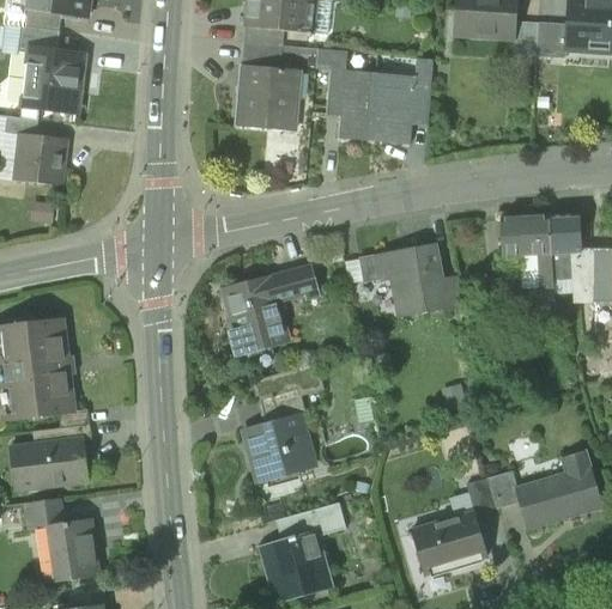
[(24,8),(25,0),(6,0),(2,24),(22,25),(24,8)]
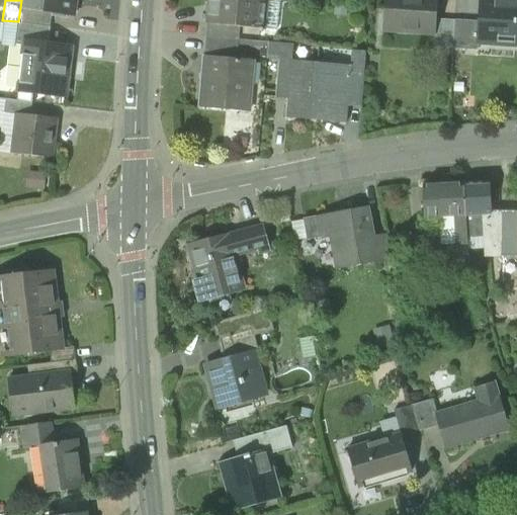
[(73,14),(75,0),(21,0),(20,7),(51,11),(73,14)]
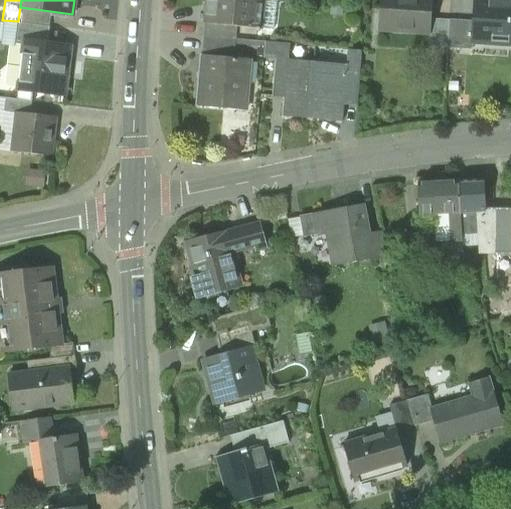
[(258,2),(258,0),(206,0),(203,22),(205,22),(236,25),(256,27),(258,2)]
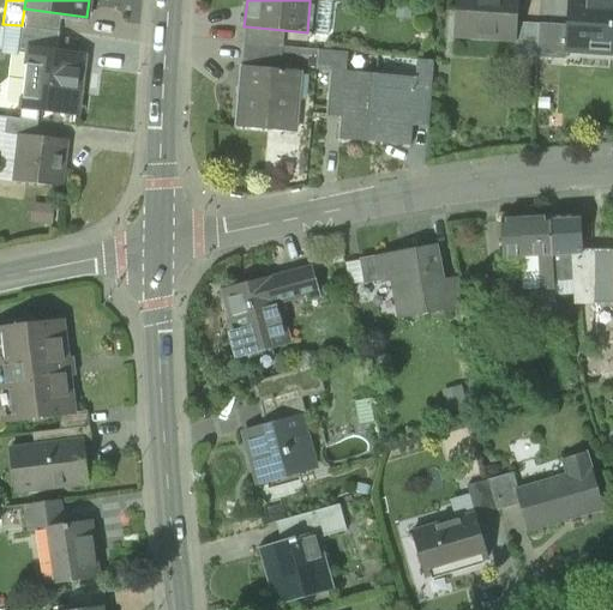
[(514,37),(515,38),(516,22),(517,0),(455,0),(455,11),(464,12),(463,35),(514,37)]
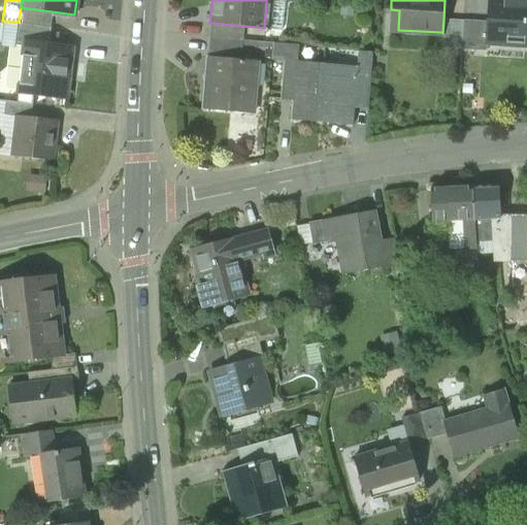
[(486,37),(526,40),(526,0),(488,0),(487,21),(486,37)]
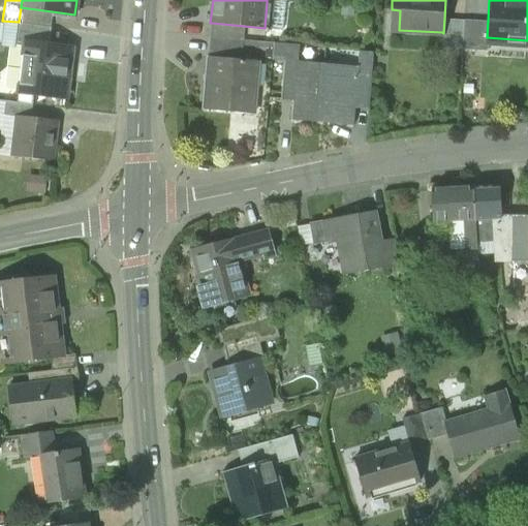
[(280,29),(283,4),(267,2),(265,28),(280,29)]
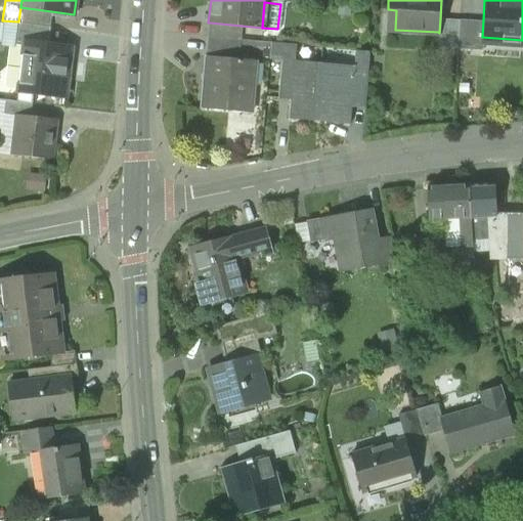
[(18,22),(25,23),(49,26),(51,11),(20,7),(18,22)]
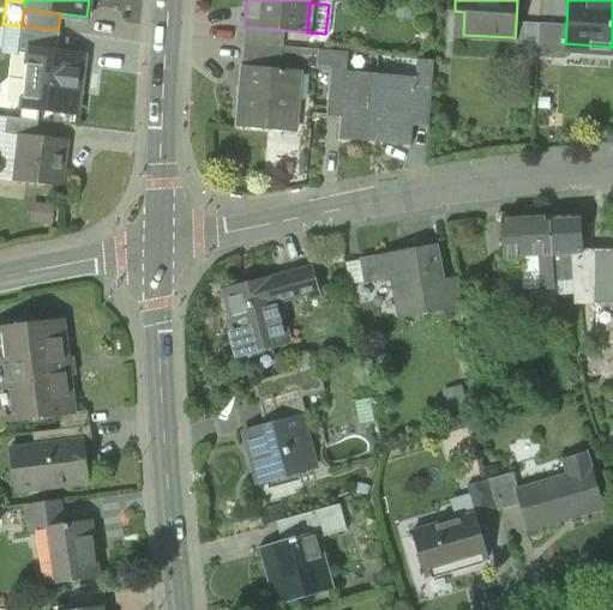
[(454,35),(463,35),(464,12),(455,11),(454,35)]
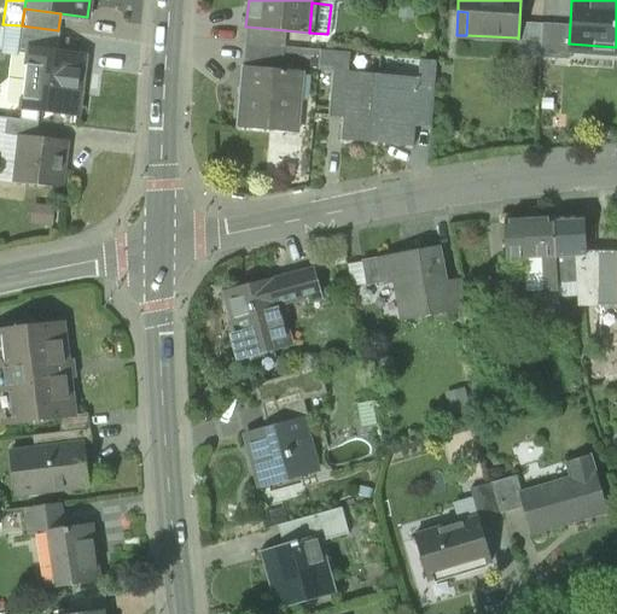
[(516,56),(539,57),(541,23),(519,22),(518,39),(517,37),(516,56)]
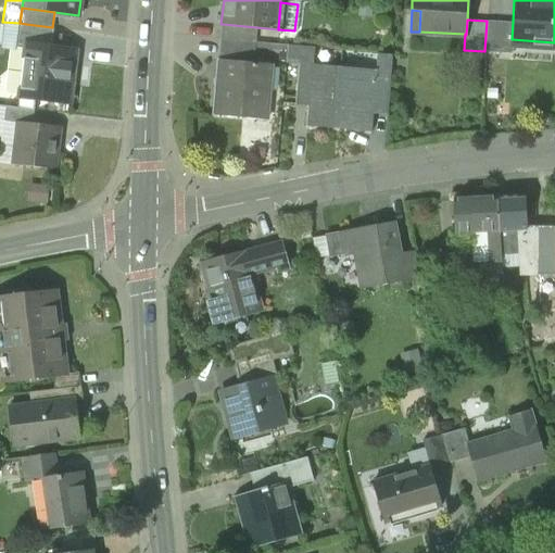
[(513,22),(487,21),(484,51),(511,53),(512,39),(513,22)]
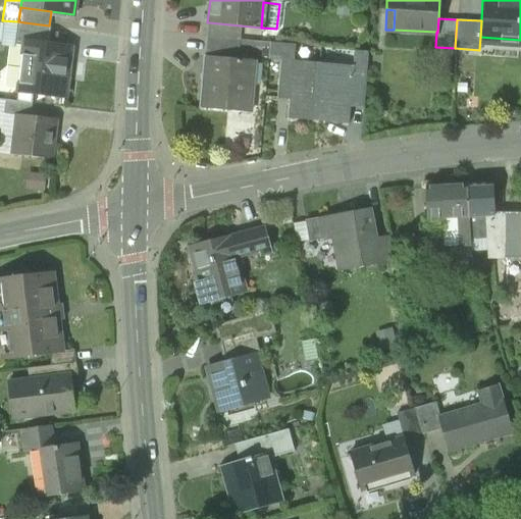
[(47,44),(49,26),(24,22),(22,41),(29,42),(29,41),(47,44)]
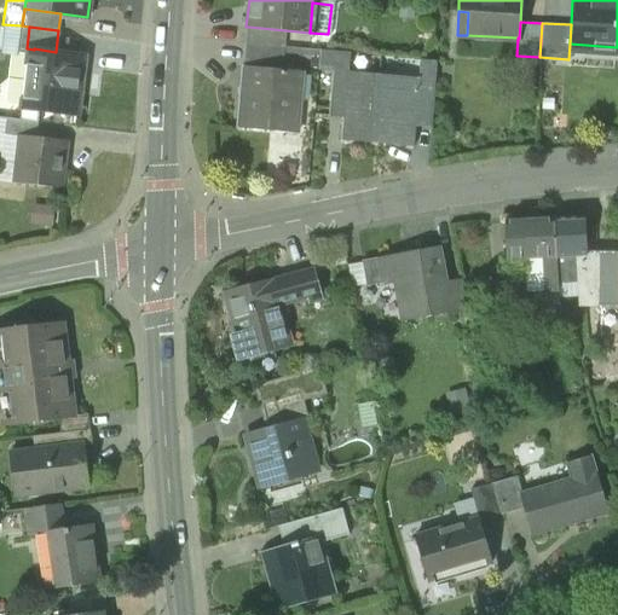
[(248,27),(246,41),(284,45),(286,30),(248,27)]
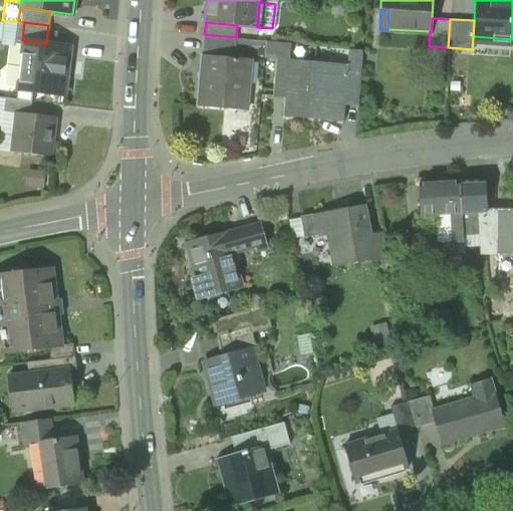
[(234,58),(236,37),(204,34),(202,55),(234,58)]
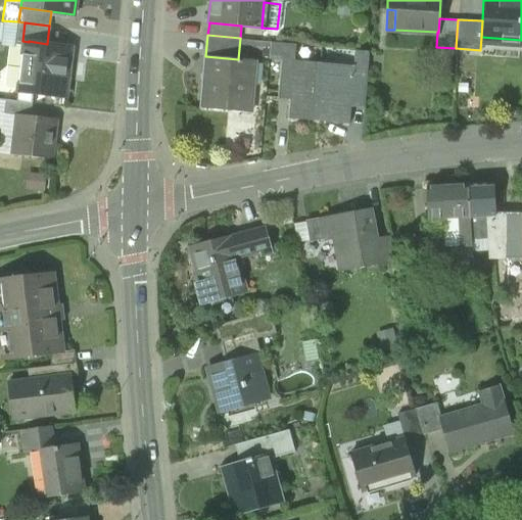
[(32,91),(64,95),(70,47),(47,44),(29,41),(29,42),(25,71),(34,72),(32,91)]
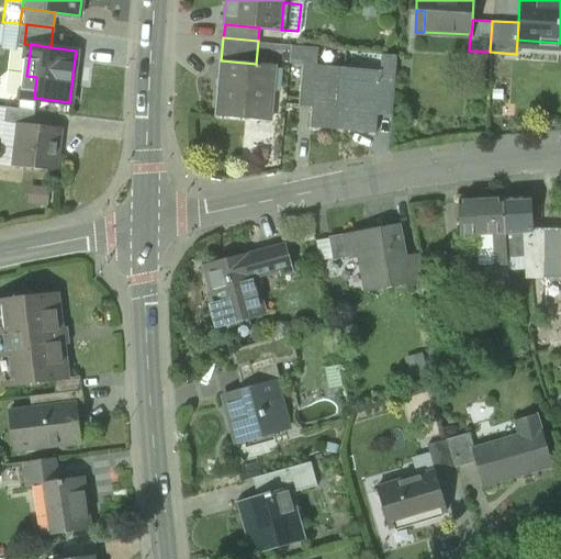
[(301,64),(302,64),(304,45),(290,44),(289,62),(301,64)]
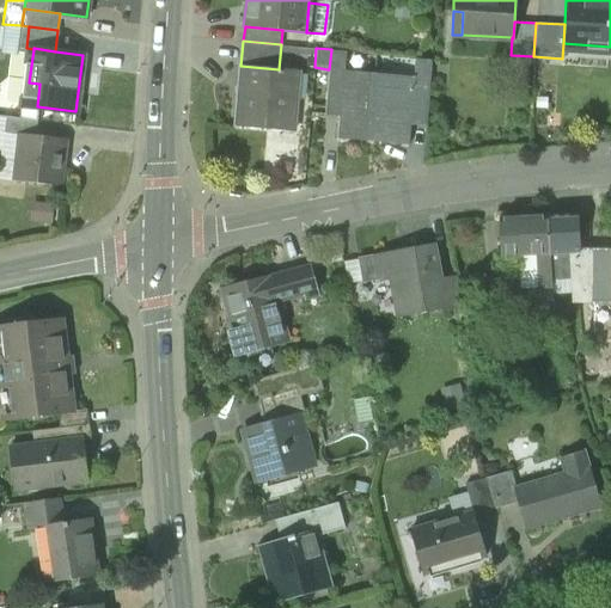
[(346,50),(331,49),(329,69),(328,69),(328,75),(343,78),(343,69),(344,71),(346,50)]
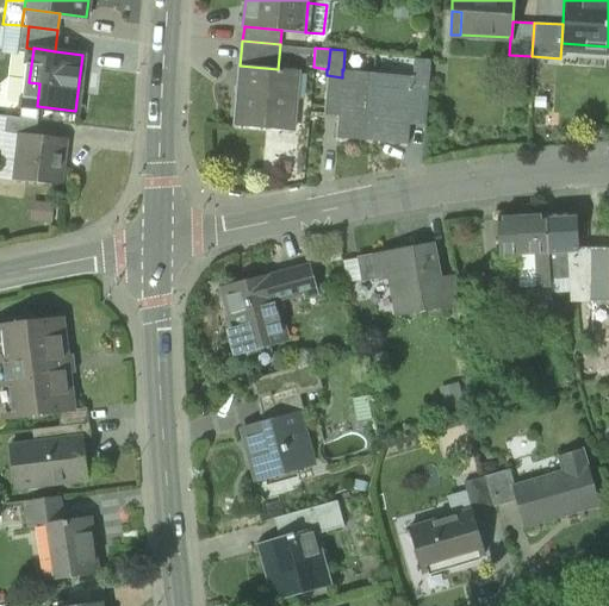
[(235,124),(277,127),(280,95),(297,98),(299,70),(278,69),(240,66),(235,124)]
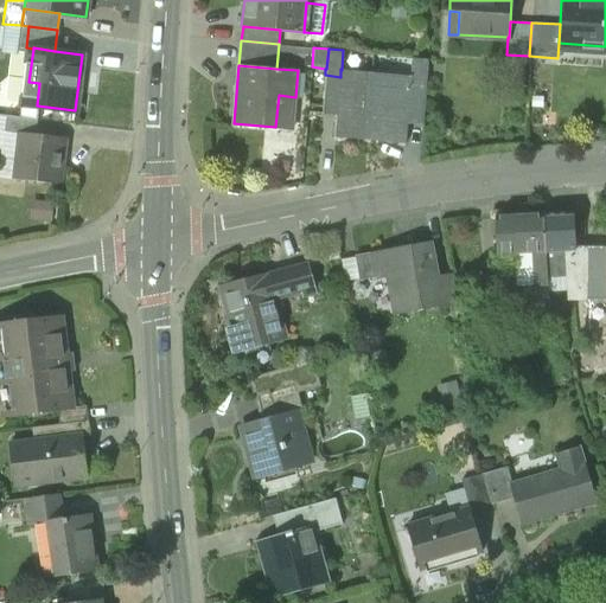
[(335,136),(365,139),(371,72),(342,70),(340,69),(340,77),(337,108),(335,136)]
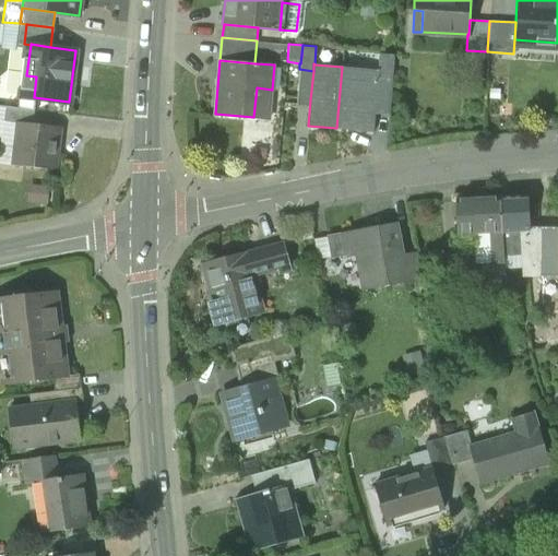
[(378,70),(342,67),(336,128),(374,131),(376,107),(378,79),(378,70)]
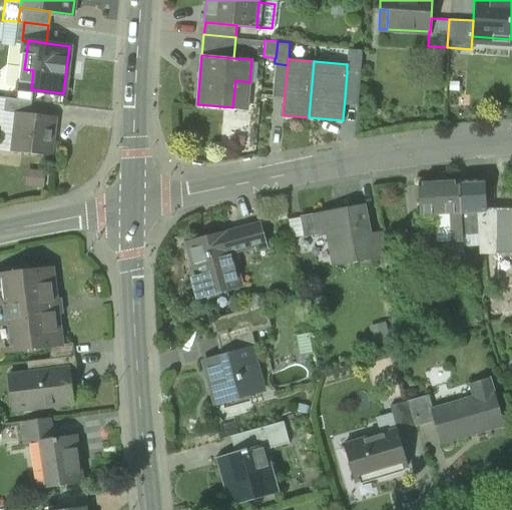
[(272,90),(285,91),(288,65),(275,63),(272,90)]
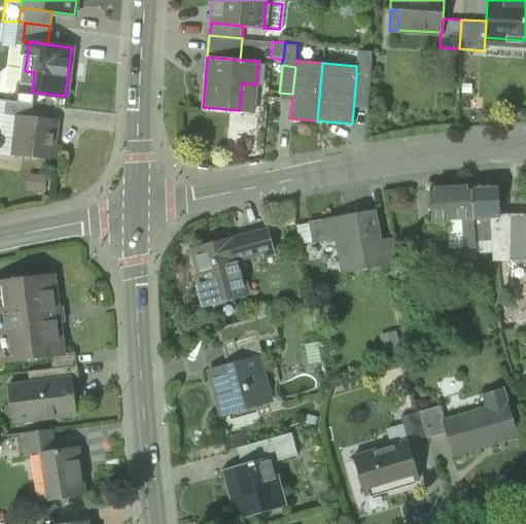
[(354,101),(367,102),(370,75),(356,74),(354,101)]
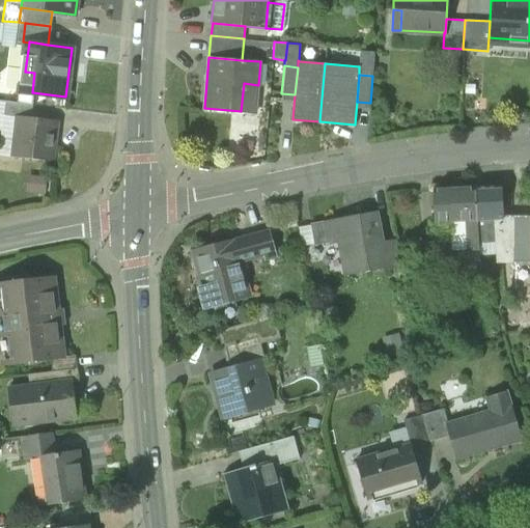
[(256,113),(258,85),(244,83),(241,111),(256,113)]
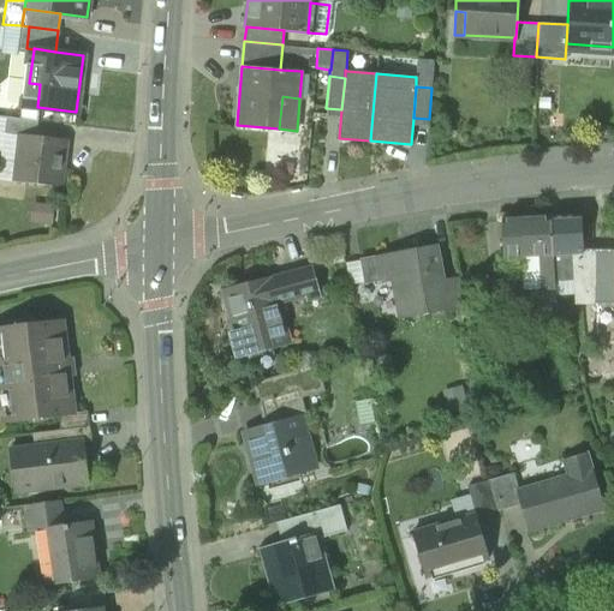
[(0,178),(15,180),(21,135),(4,132),(6,117),(0,115),(0,149),(1,150),(0,161),(0,178)]
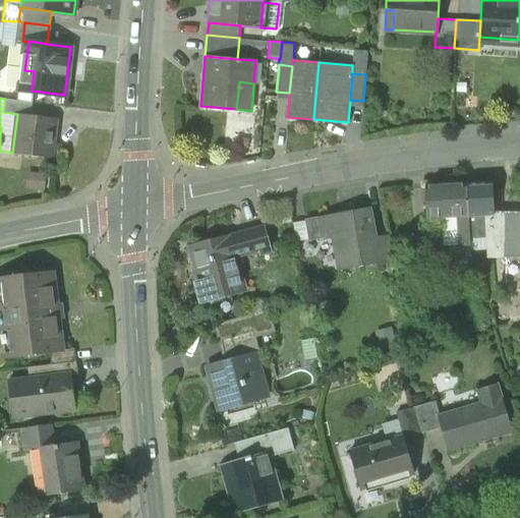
[(17,113),(30,114),(32,103),(5,99),(3,112),(17,114),(17,113)]
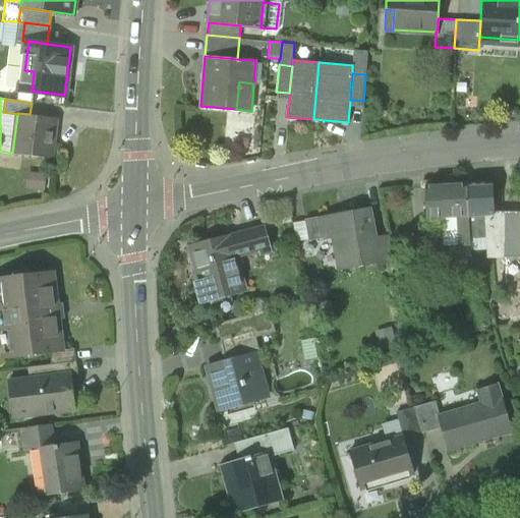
[(12,153),(51,158),(56,118),(30,114),(17,113),(17,114),(12,153)]
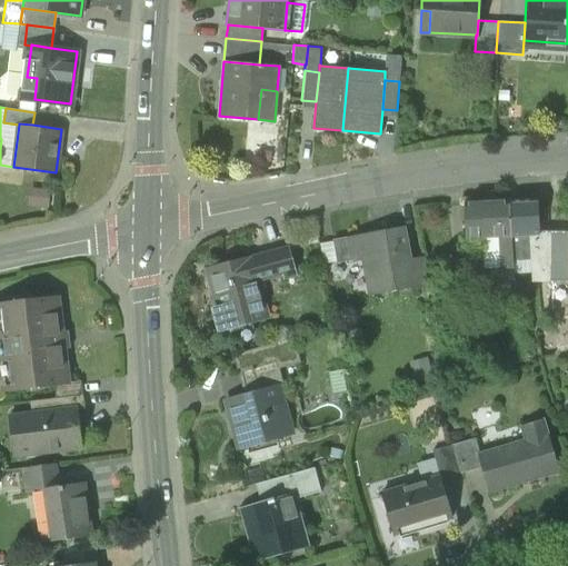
[(27,187),(27,204),(46,204),(46,187),(27,187)]
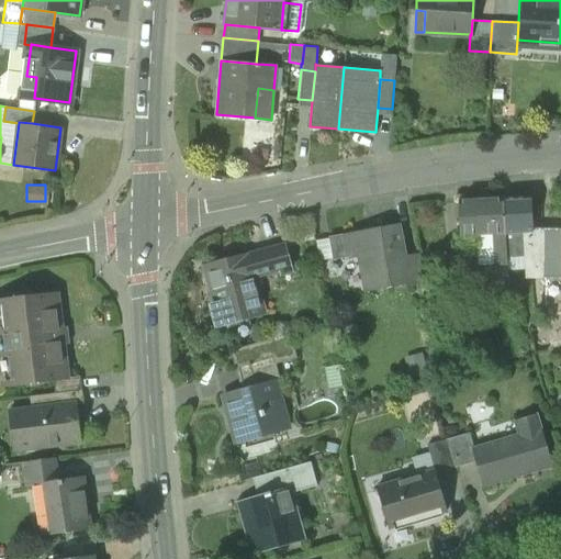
[(502,197),(504,232),(523,231),(531,231),(530,228),(529,196),(502,197)]
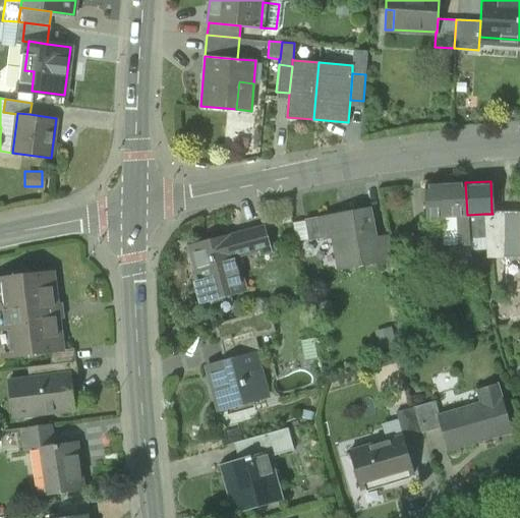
[(425,217),(441,217),(457,216),(467,215),(465,182),(423,185),(425,217)]
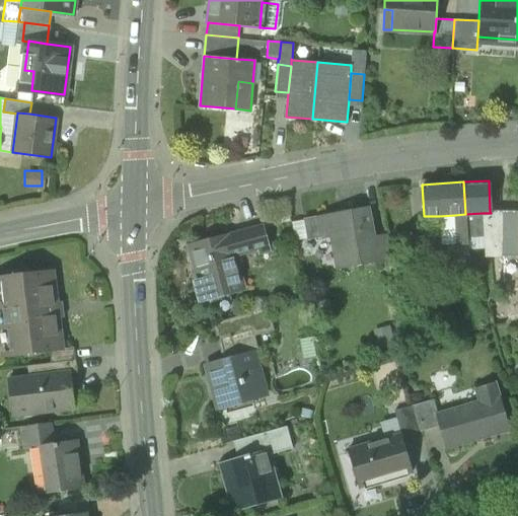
[(367,206),(315,215),(318,236),(331,234),(334,233),(337,249),(335,249),(338,268),(361,264),(360,258),(374,254),(375,254),(372,235),(367,206)]
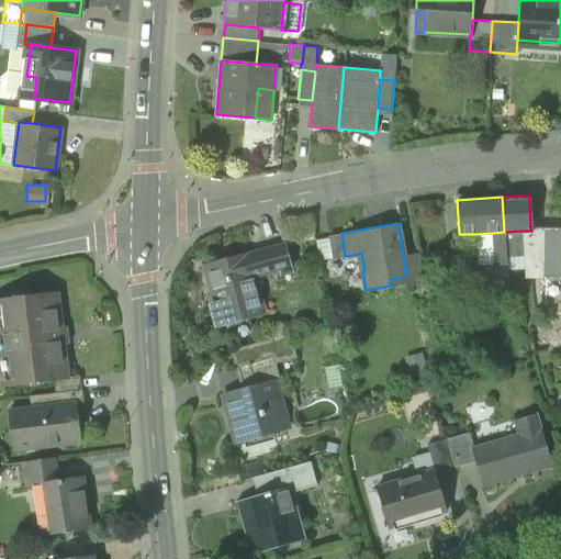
[(524,278),(545,278),(546,228),(530,228),(531,231),(523,231),(523,255),(524,278)]
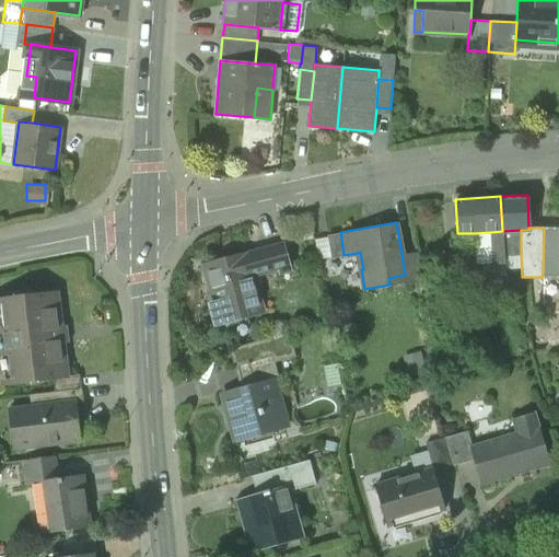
[(543,277),(558,277),(558,228),(544,228),(543,277)]
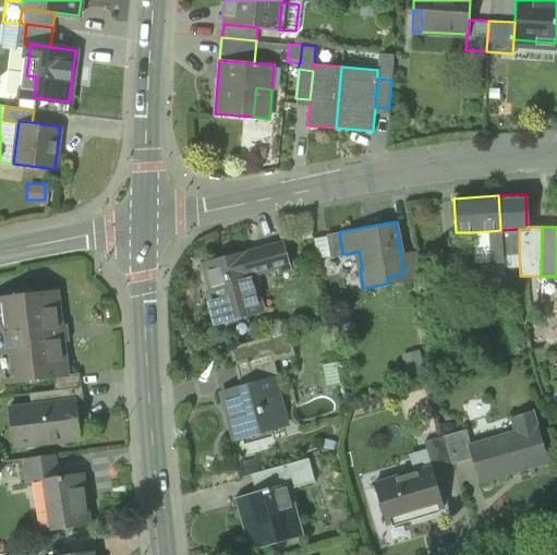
[(519,253),(519,229),(500,230),(501,254),(519,253)]
